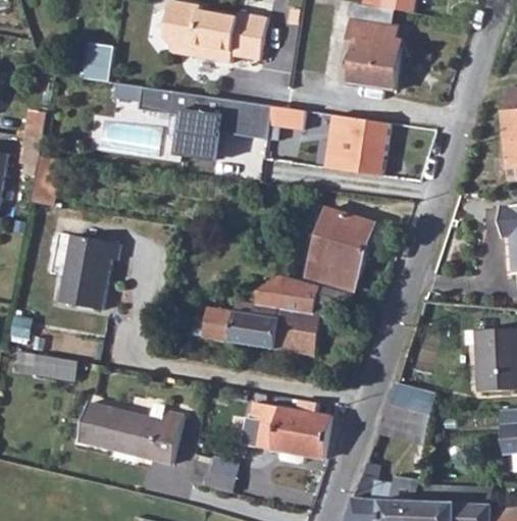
[(198,5),(171,0),(166,0),(160,35),(168,46),(188,50),(187,55),(226,62),(228,55),(257,60),(264,17),(236,12),(235,16),(197,9),(198,5)]
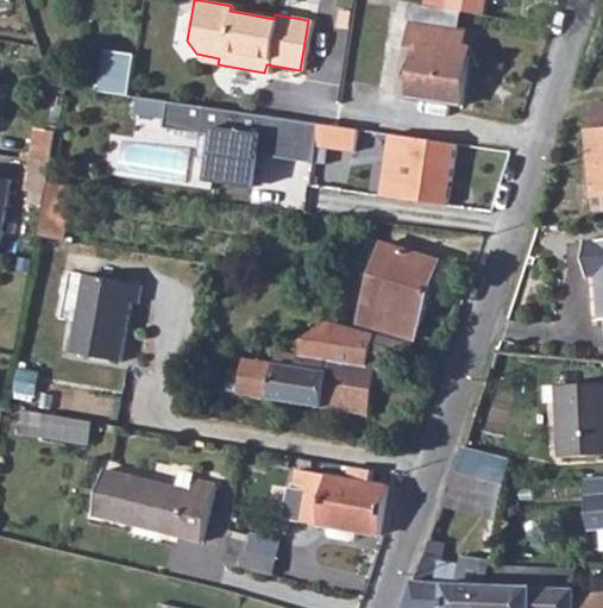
[(444,0),(443,8),(478,14),(481,0),(444,0)]
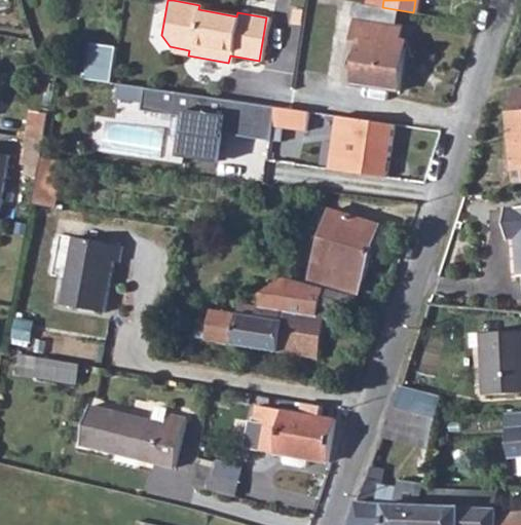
[(402,47),(396,46),(397,40),(399,26),(354,20),(349,40),(358,41),(351,83),(396,90),(402,47)]
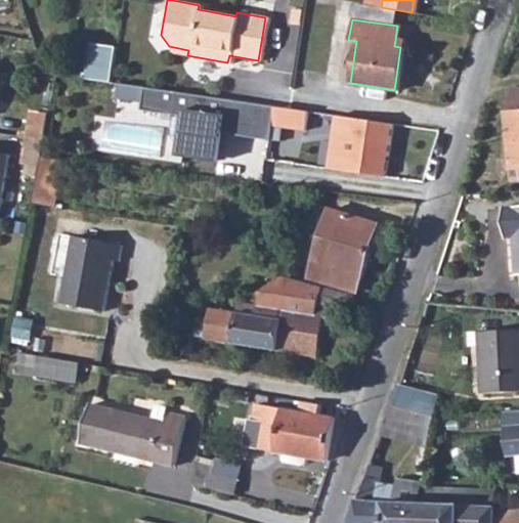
[(115,48),(89,44),(84,79),(110,83),(115,48)]
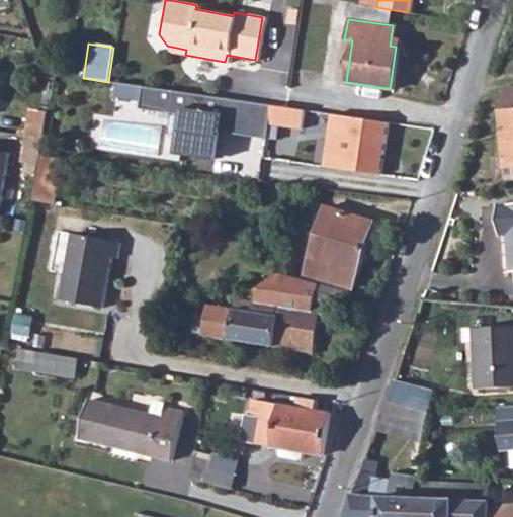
[(186,50),(167,46),(166,52),(185,55),(186,50)]
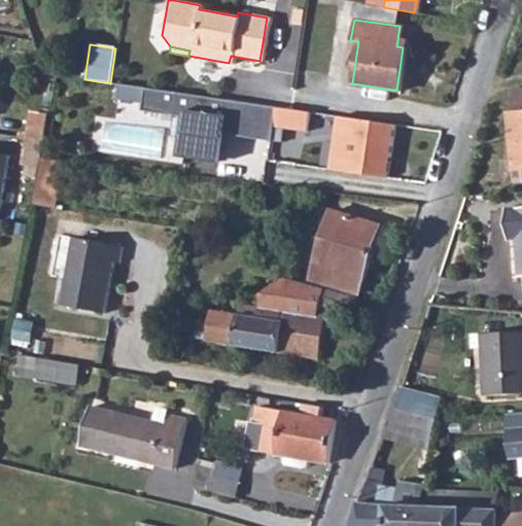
[(118,84),(116,100),(142,104),(141,111),(186,117),(180,161),(221,166),(225,136),(272,142),(273,130),(277,105),(118,84)]
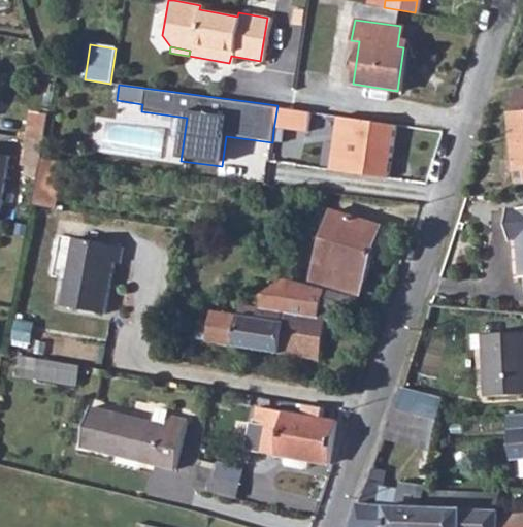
[(505,114),(511,168),(520,168),(521,179),(522,179),(522,88),(508,90),(510,114),(505,114)]
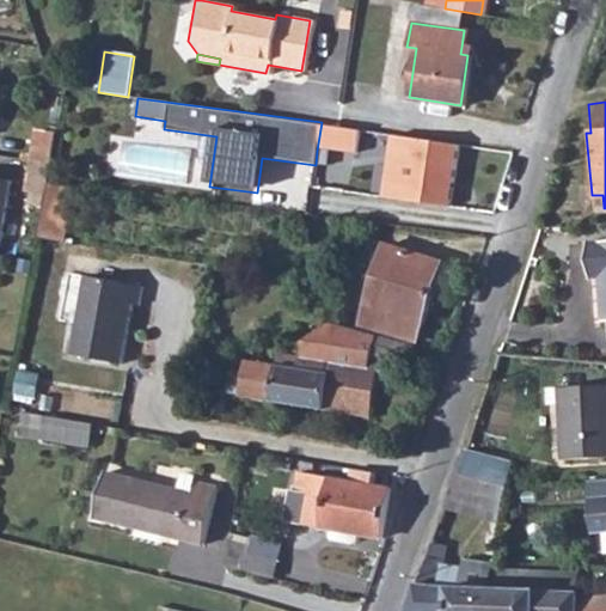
[(357,129),(322,122),(317,151),(355,154),(357,129)]
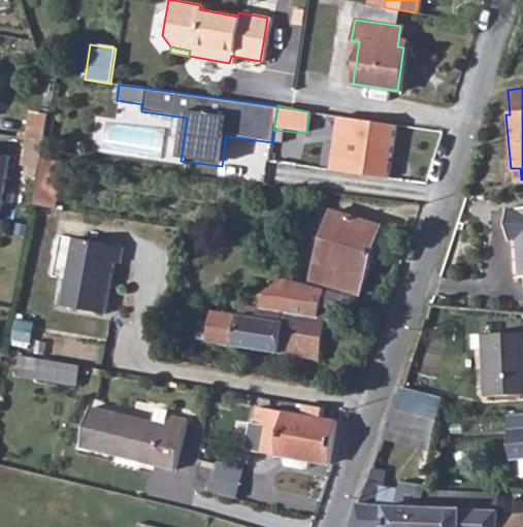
[(28,111),(23,138),(40,141),(46,116),(28,111)]
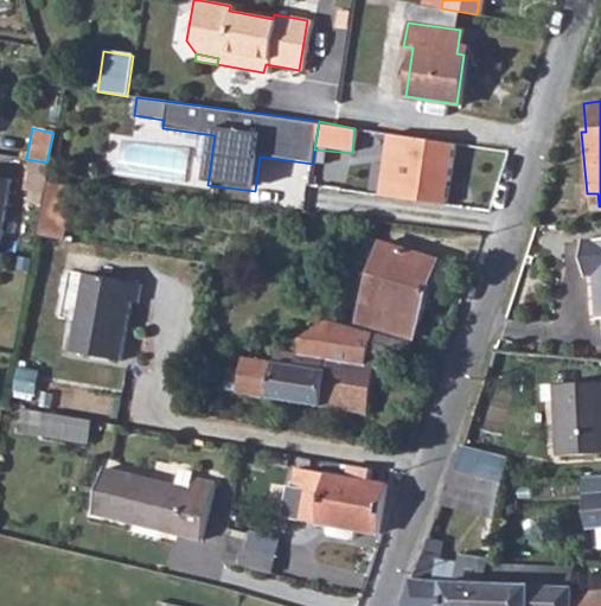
[(381,134),(371,193),(441,203),(451,142),(381,134)]
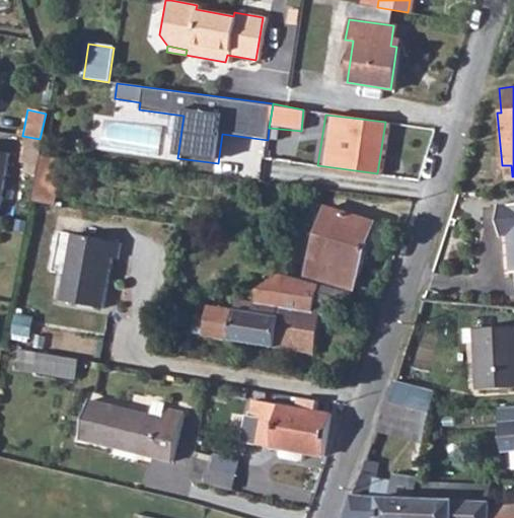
[(22,136),(17,161),(34,164),(38,154),(40,139),(22,136)]
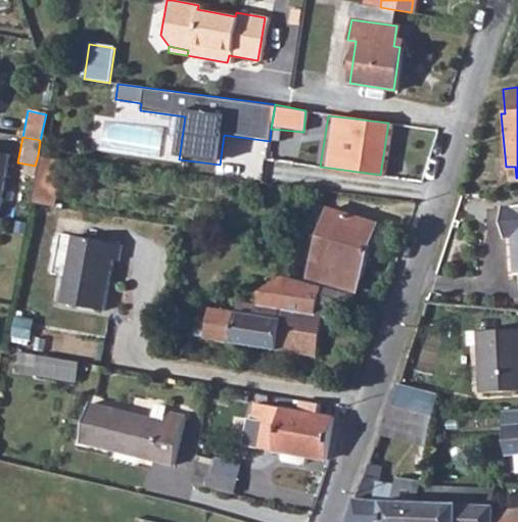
[(35,165),(28,202),(49,205),(58,157),(38,155),(35,165)]
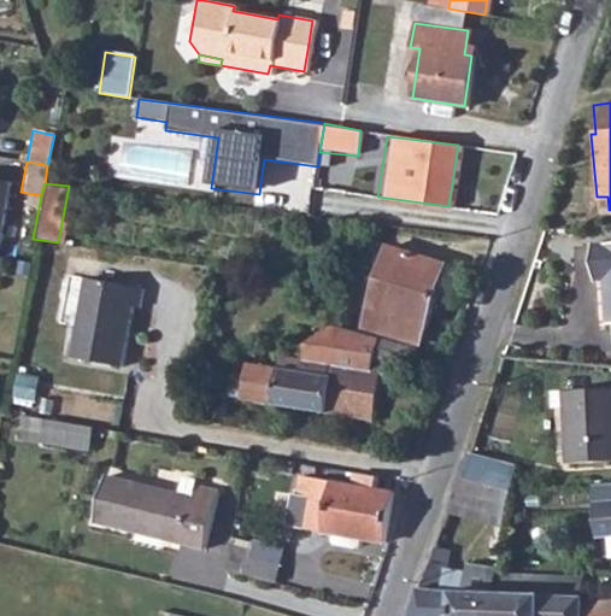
[(607,197),(597,197),(598,211),(609,210),(607,197)]
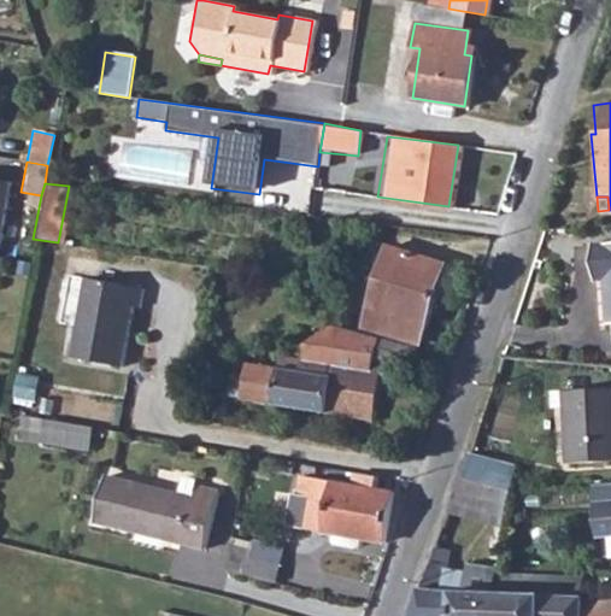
[(610,245),(589,247),(593,283),(601,282),(606,327),(610,326),(610,245)]
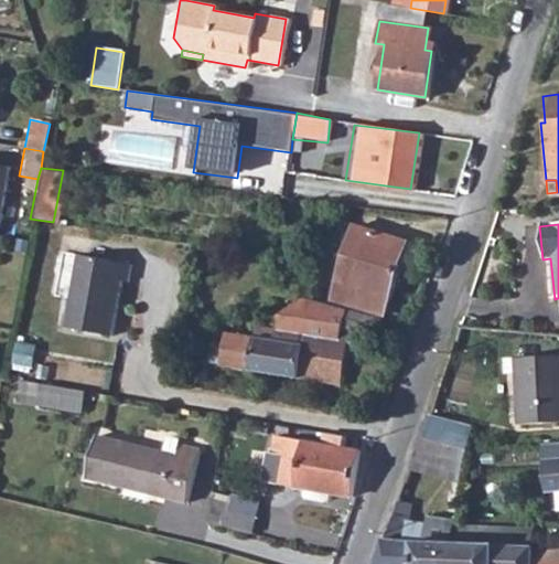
[(353,225),(330,296),(380,314),(386,296),(387,296),(405,243),(353,225)]
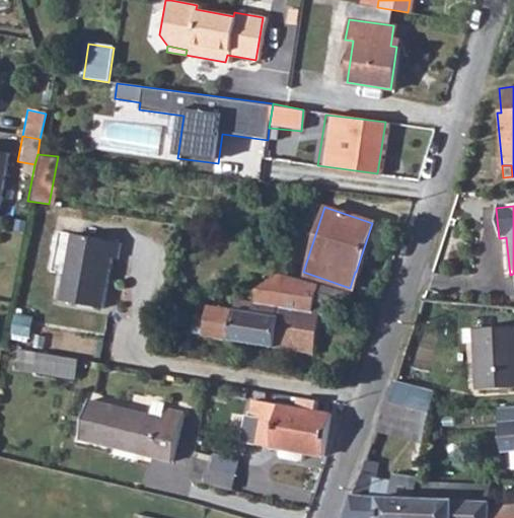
[(70,234),(57,300),(99,308),(109,257),(116,259),(119,243),(70,234)]
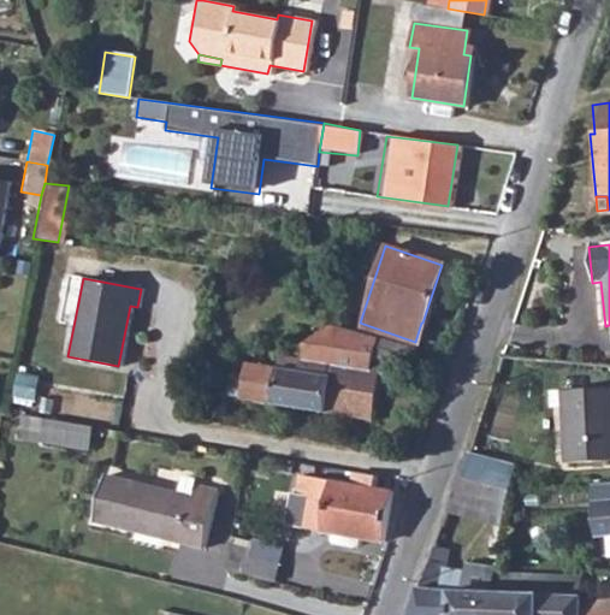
[(72,319),(81,283),(66,281),(58,317),(72,319)]
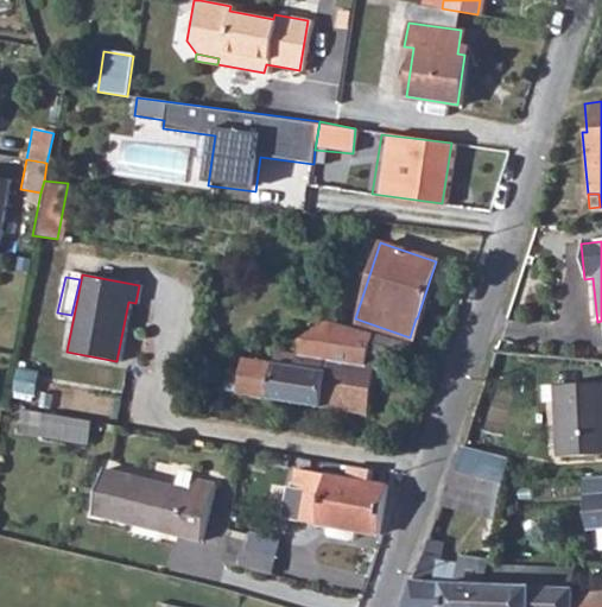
[(366,349),(328,339),(330,324),(324,322),(296,339),(293,352),(273,348),(270,361),(240,356),(234,392),(363,411),(368,381),(380,383),(384,364),(363,360),(366,349)]
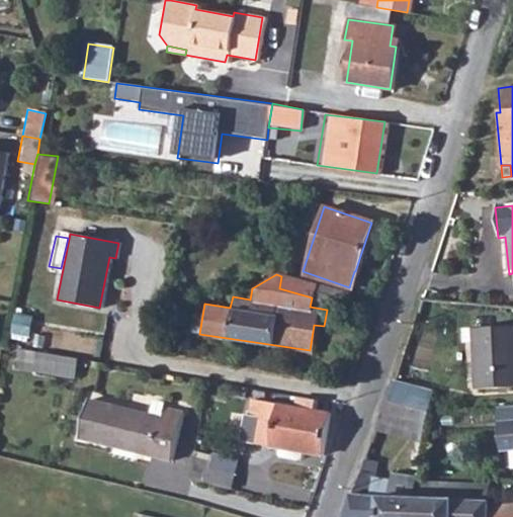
[(281,276),(279,288),(312,297),(343,307),(347,294),(281,276)]
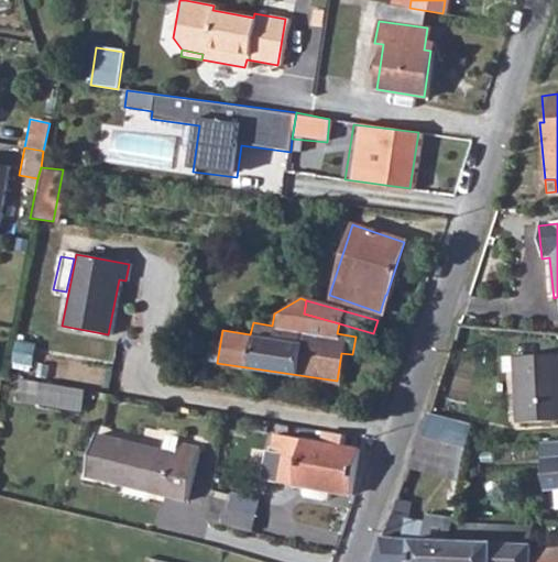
[(557,350),(517,352),(523,418),(557,416),(557,350)]
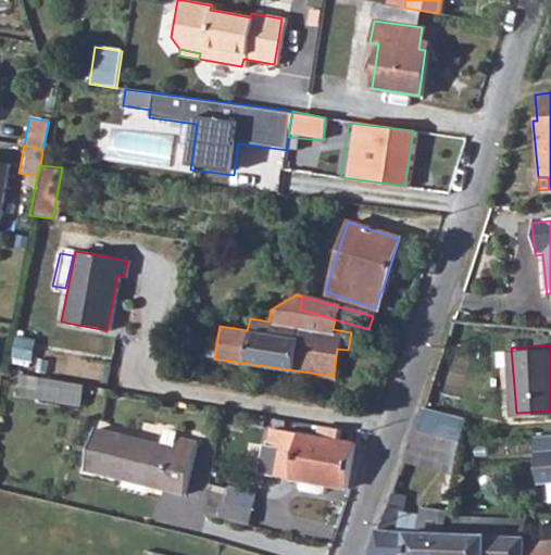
[(80,382),(39,376),(36,398),(76,404),(80,382)]
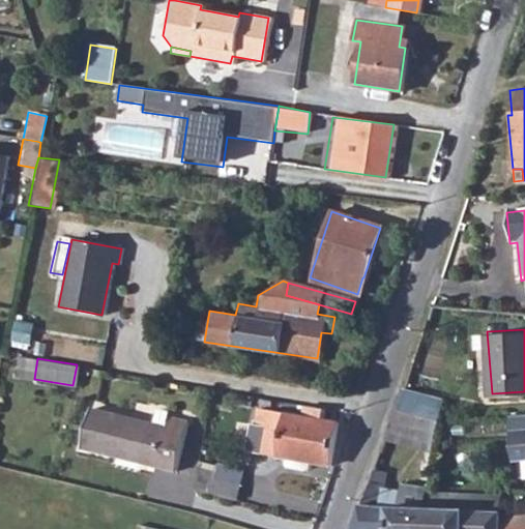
[(400,387),(391,407),(415,413),(420,394),(400,387)]
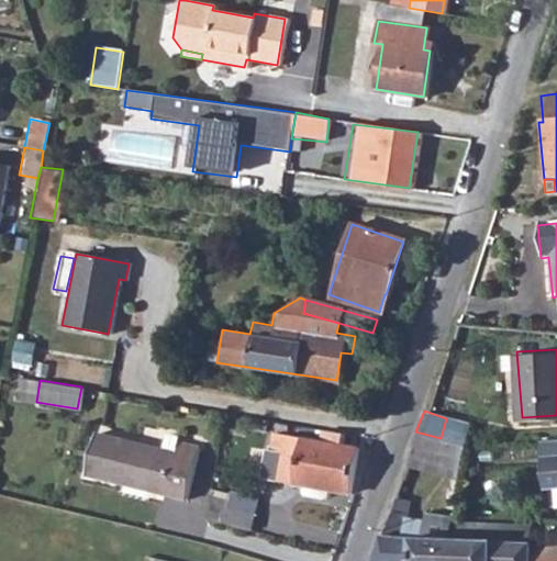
[(342,434),(321,429),(320,439),(270,432),(268,449),(279,451),(274,481),(301,485),(300,491),(303,495),(321,497),(325,495),(326,489),(347,492),(354,446),(341,442),(342,434)]
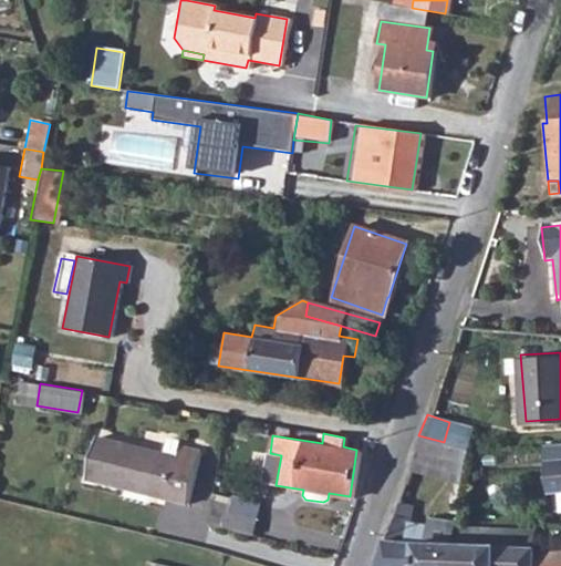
[(418,435),(407,470),(460,484),(466,448),(444,442),(418,435)]
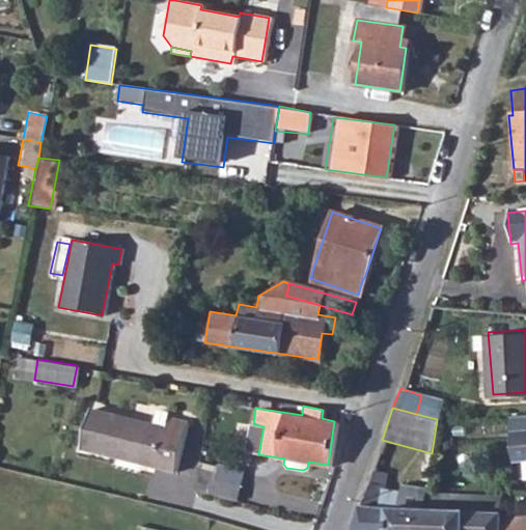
[(87,412),(78,452),(171,476),(184,426),(164,421),(162,430),(87,412)]
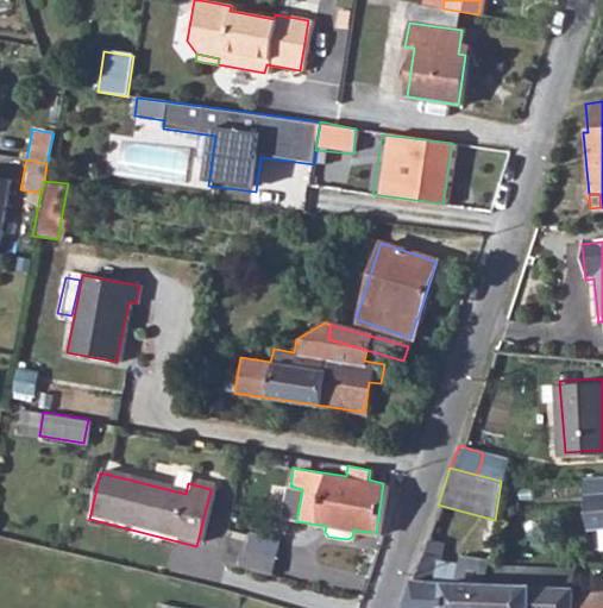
[(602,474),(592,475),(595,524),(602,522),(602,474)]
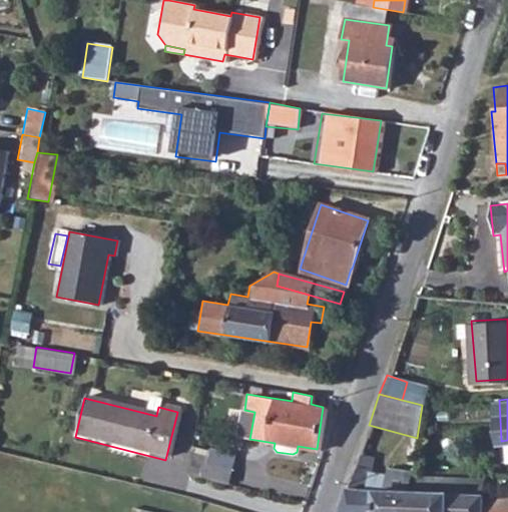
[(189,447),(184,473),(226,483),(229,469),(204,462),(206,451),(189,447)]
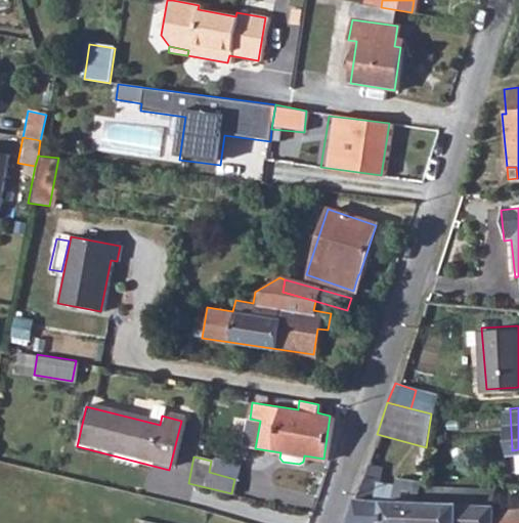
[(357,485),(345,522),(415,522),(418,502),(420,486),(421,479),(395,476),(392,500),(382,500),(370,498),(381,467),(365,462),(357,485)]
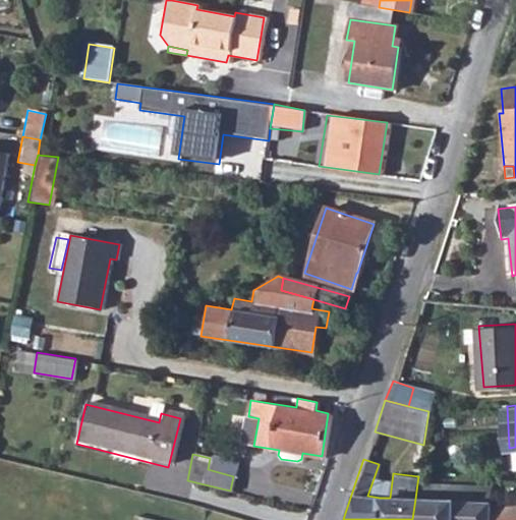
[(417,483),(415,499),(438,500),(439,484),(417,483)]
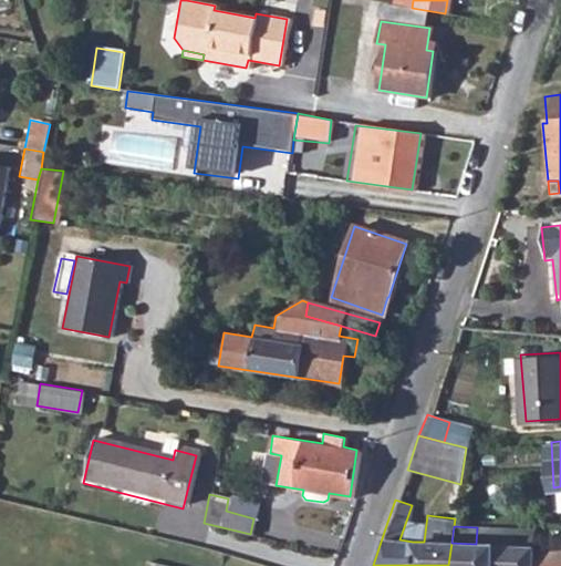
[(477,527),(476,544),(531,546),(531,528),(477,527)]
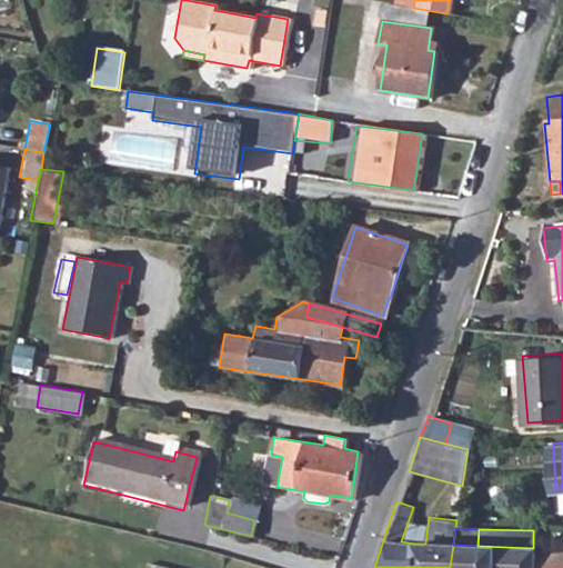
[(453,545),(450,567),(534,567),(535,548),(533,548),(478,546),(453,545)]
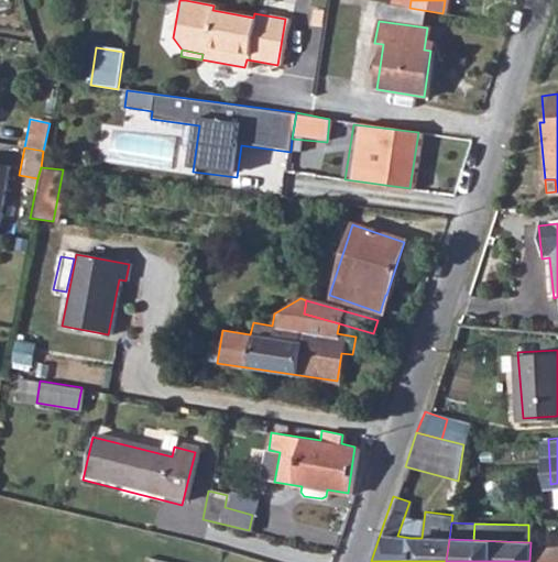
[(529,561),(557,561),(557,542),(531,542),(529,561)]
